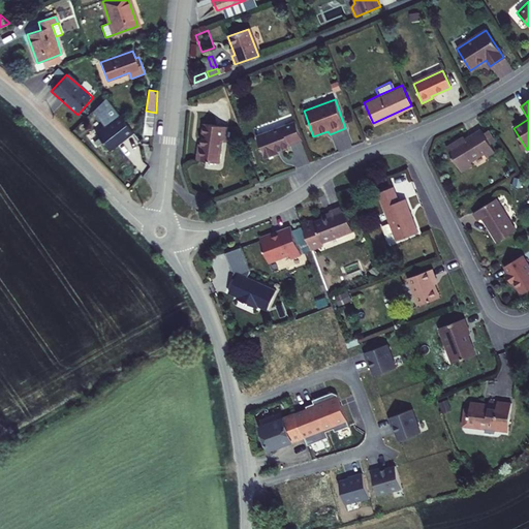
[(123,139),(131,134),(117,117),(94,134),(106,151),(123,138),(123,139)]
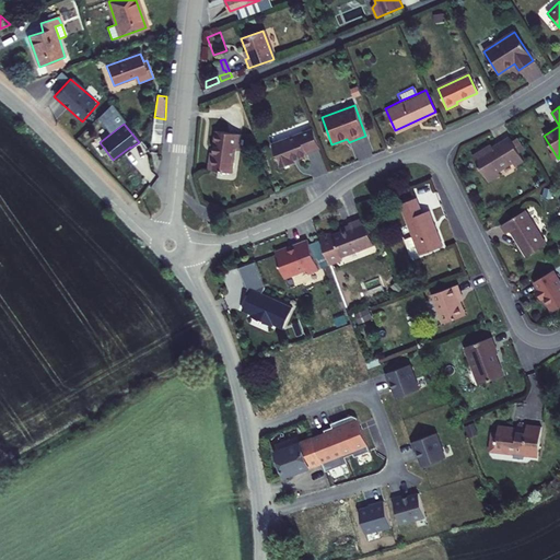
[(313,130),(272,144),(281,168),(294,163),(293,161),(307,155),(306,154),(321,149),(313,130)]
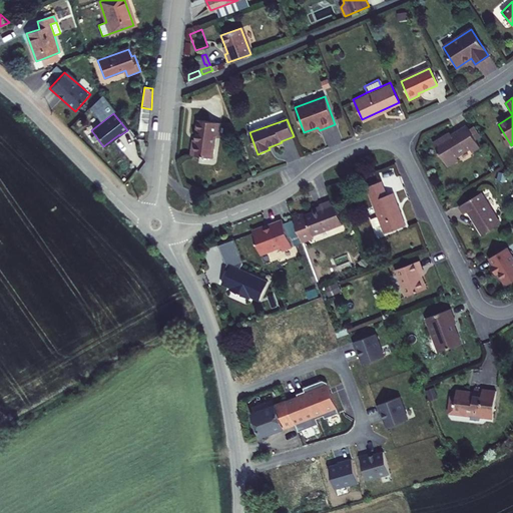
[(192,140),(190,155),(212,158),(215,137),(219,137),(221,123),(197,120),(195,134),(196,134),(195,140),(192,140)]
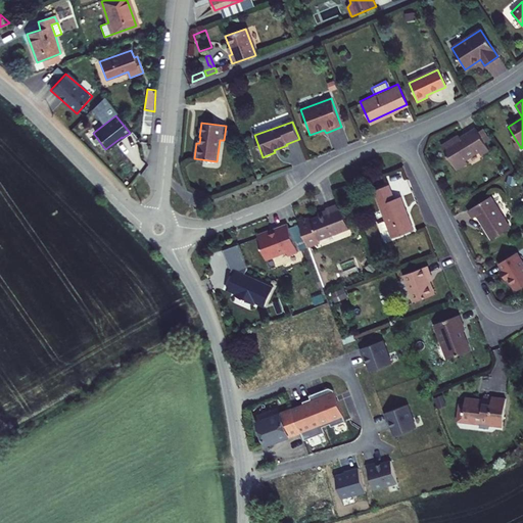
[(480,155),(488,149),(475,128),(455,141),(453,139),(441,146),(457,170),(467,163),(466,160),(478,152),(480,155)]
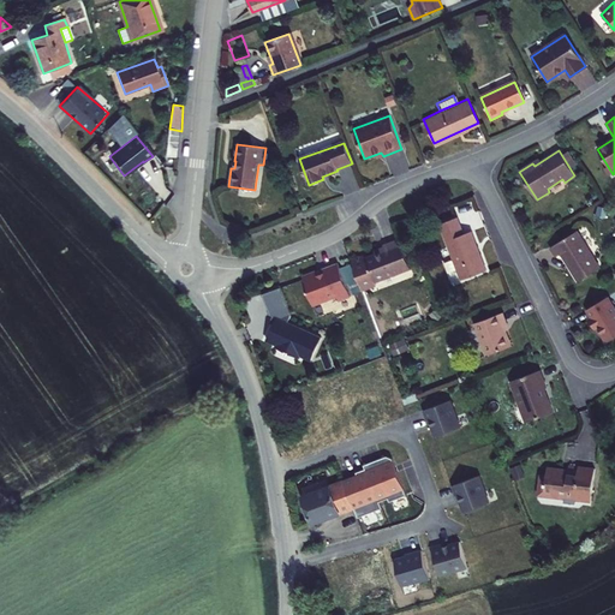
[(453,260),(461,280),(487,272),(471,232),(464,234),(458,218),(440,225),(453,260)]
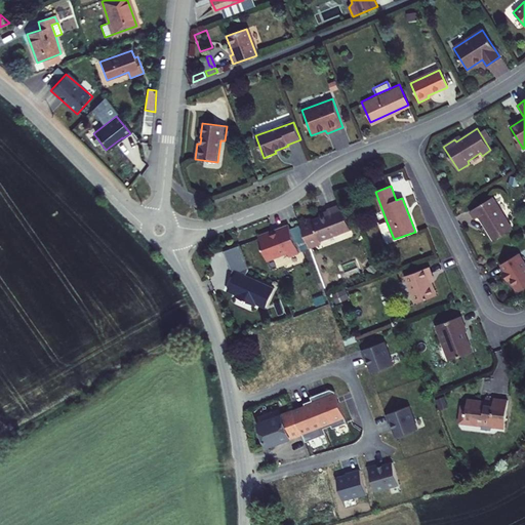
[(479,217),(494,241),(512,229),(492,198),(470,211),(475,219),(479,217)]
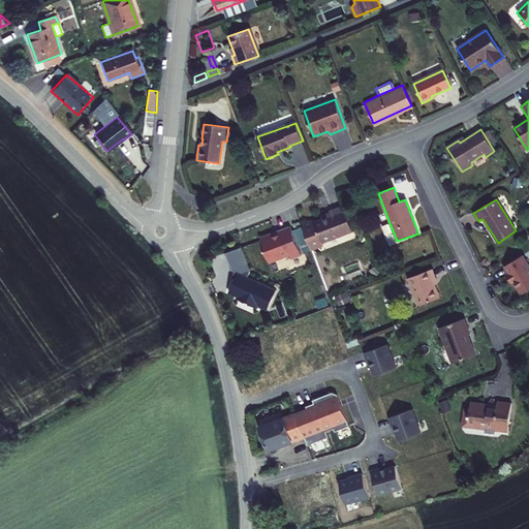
[(331,214),(314,221),(313,219),(301,224),(310,249),(323,244),(322,242),(352,230),(343,206),(330,211),(331,214)]
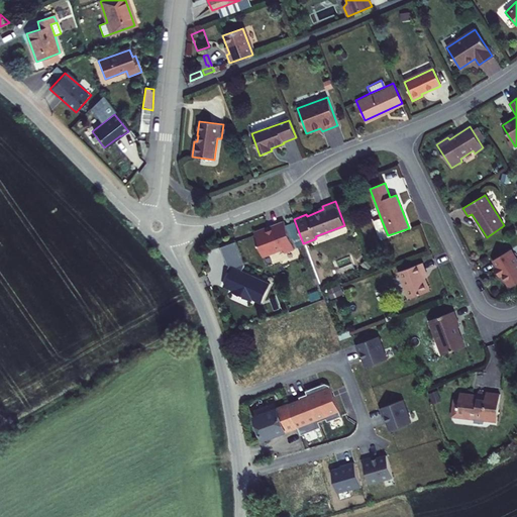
[(374,221),(381,237),(387,235),(381,218),(374,221)]
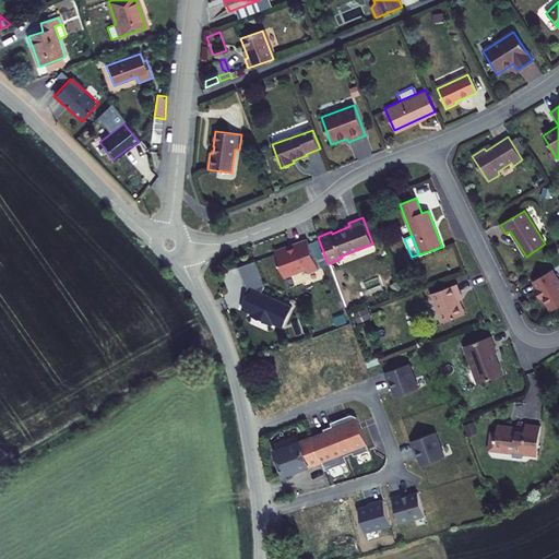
[(286,246),(274,251),(283,275),(305,268),(308,273),(318,270),(307,239),(293,245),(294,246),(287,248),(286,246)]
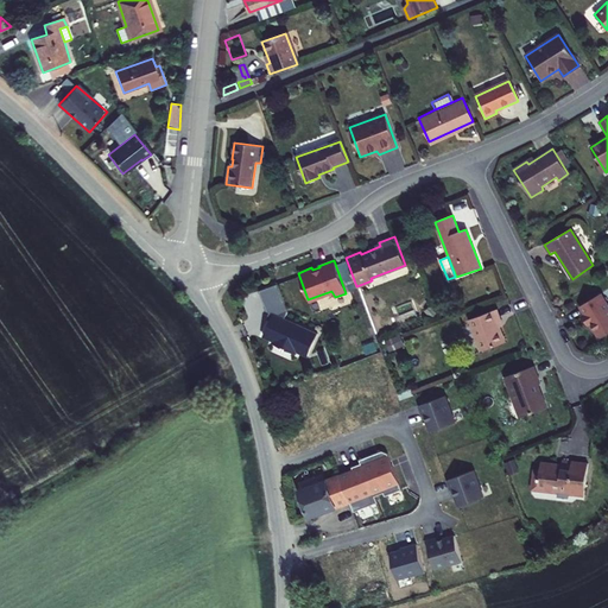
[(278,285),(259,292),(267,312),(270,314),(273,315),(271,322),(264,336),(273,341),(272,344),(297,355),(298,353),(308,356),(318,335),(285,320),(287,312),(278,285)]
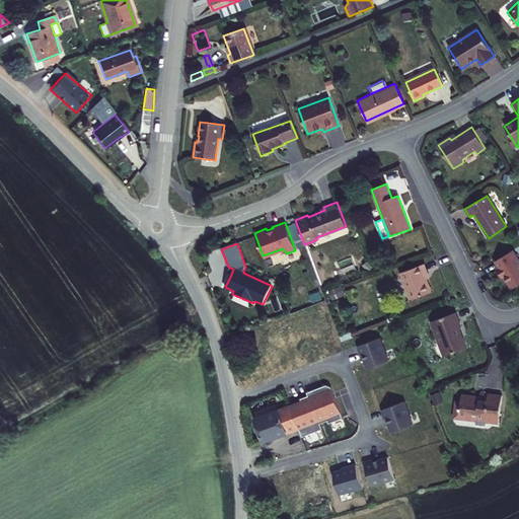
[(503,276),(511,289),(518,284),(518,261),(513,250),(495,262),(499,269),(496,270),(501,278),(503,276)]
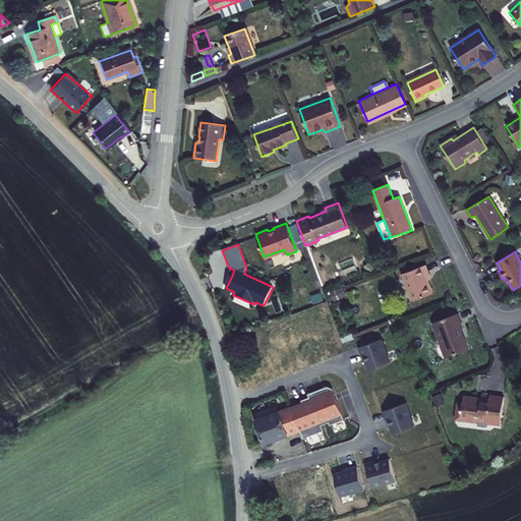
[(402,275),(411,300),(431,293),(424,275),(428,274),(424,266),(402,275)]
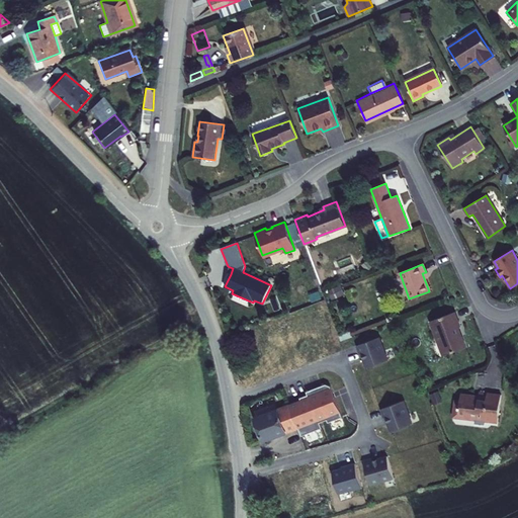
[(460,327),(454,313),(431,321),(439,342),(441,341),(446,354),(465,347),(461,337),(460,337),(458,330),(459,330),(460,327)]
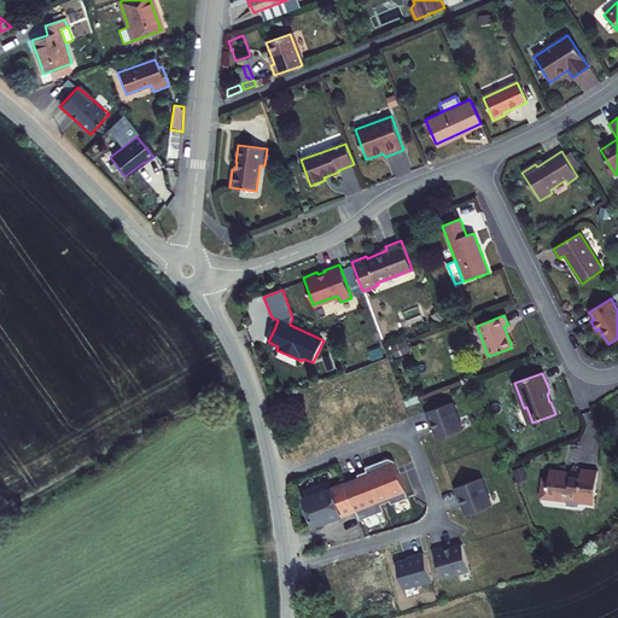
[(453,402),(426,412),(430,423),(432,421),(435,427),(433,427),(438,439),(464,430),(453,402)]
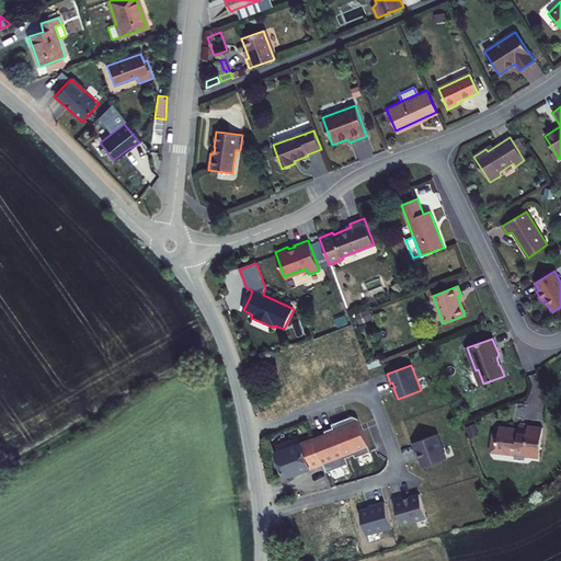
[(325,435),(313,439),(322,462),(325,472),(348,464),(345,458),(354,455),(355,458),(370,453),(357,419),(353,416),(332,425),(333,428),(324,432),(325,435)]
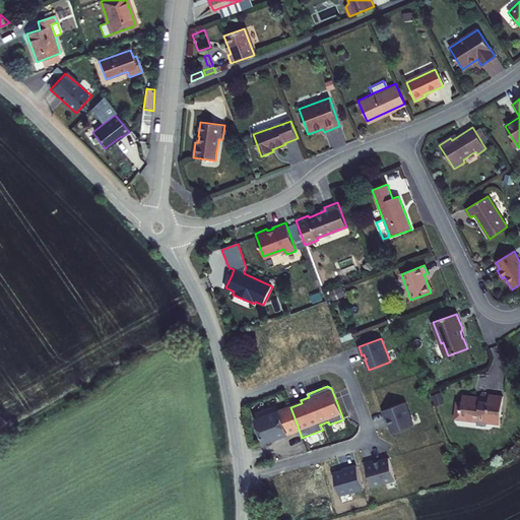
[(484,423),(492,423),(493,419),(499,420),(502,396),(479,393),(478,397),(478,399),(473,398),(473,396),(461,395),(460,402),(455,401),(453,416),(475,419),(475,426),(484,427),(484,423)]
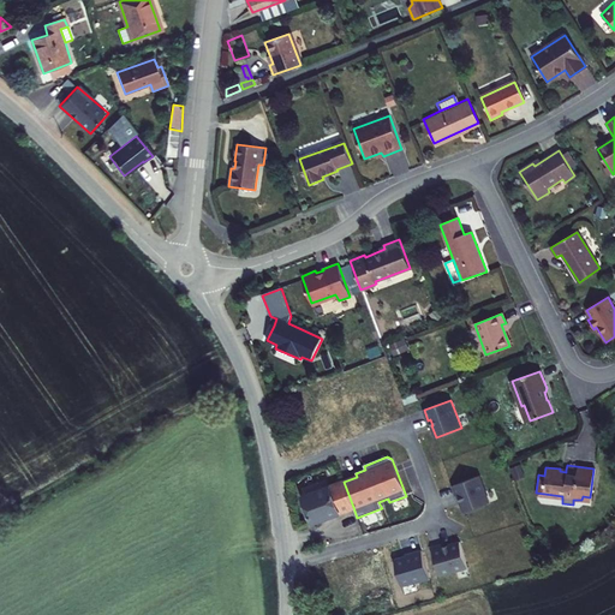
[(479,476),(453,487),(457,496),(459,495),(461,501),(460,501),(465,513),(489,503),(479,476)]
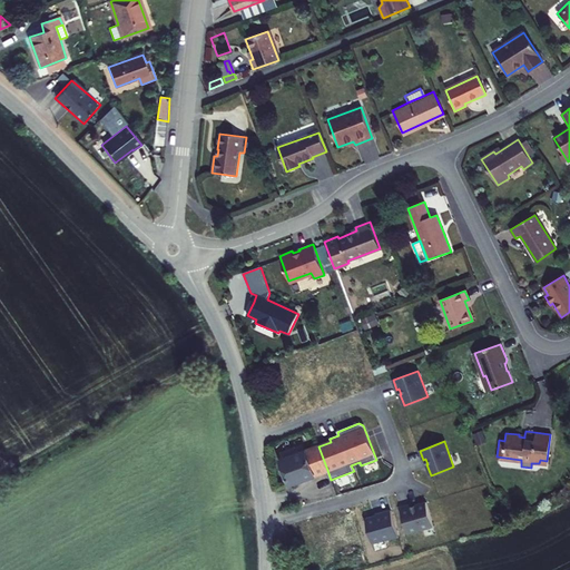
[(283,461),(291,483),(327,470),(318,446),(283,461)]
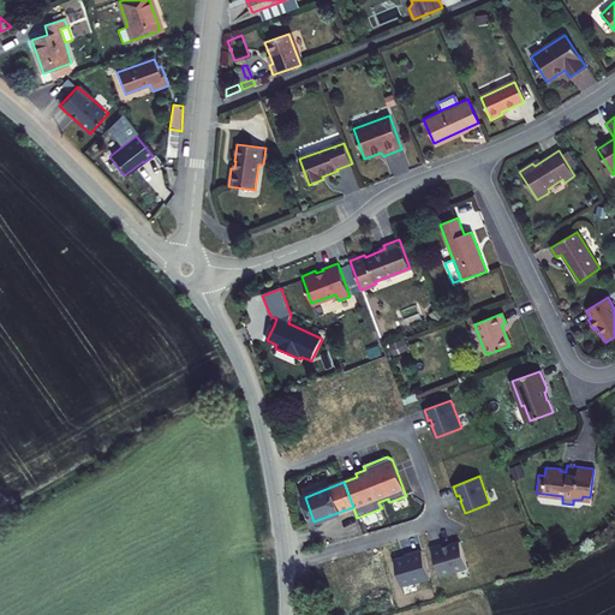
[(440,545),(431,548),(440,575),(467,568),(460,543),(441,548),(440,545)]
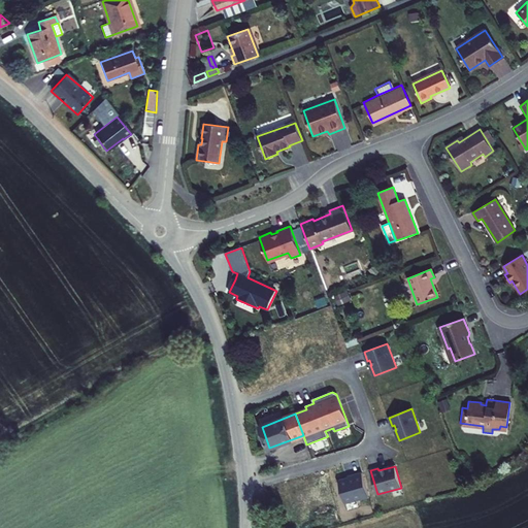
[(355,476),(338,482),(345,503),(369,497),(362,473),(354,475),(355,476)]
